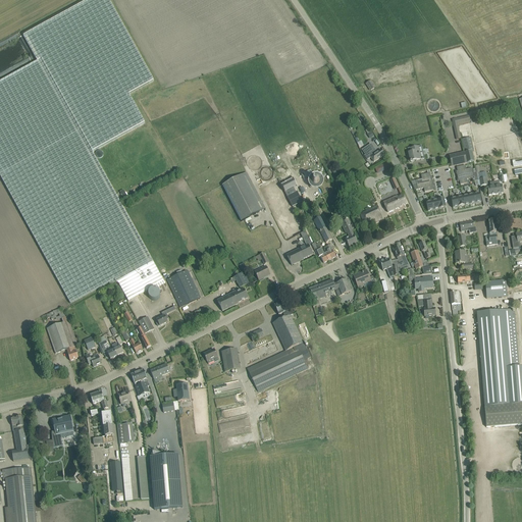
[(153,82),(108,0),(89,0),(23,36),(38,61),(42,59),(93,152),(145,123),(128,95),(153,82)]
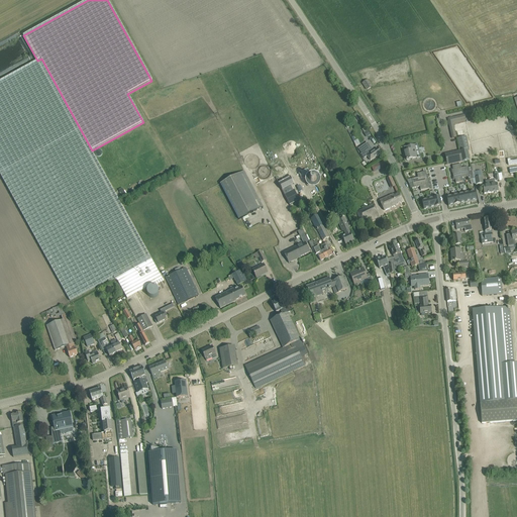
[(0,81),(0,174),(70,301),(108,281),(109,283),(114,280),(118,282),(127,299),(163,280),(92,150),(41,59),(37,61),(0,81)]
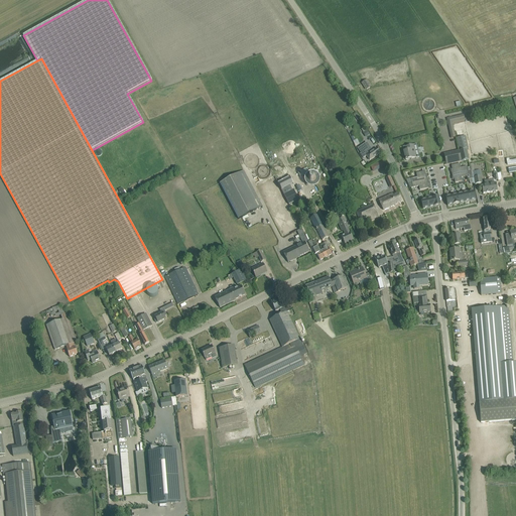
[(456,137),(453,125),(453,124),(465,121),(464,115),(446,119),(452,138),(456,137)]
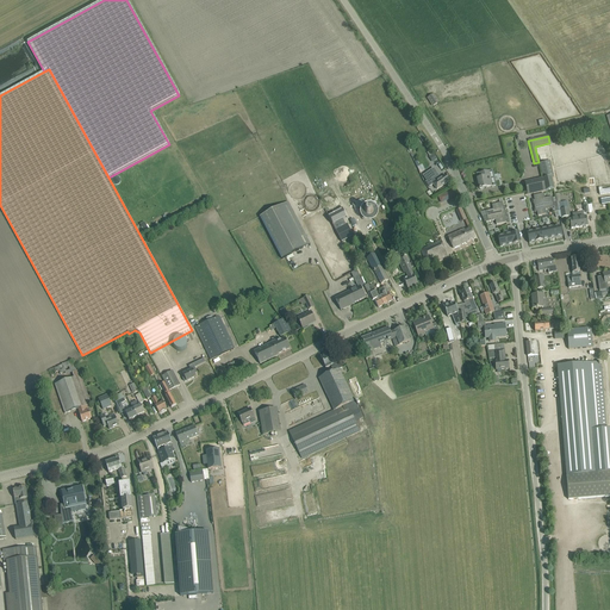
[(540,163),(542,178),(546,191),(555,190),(552,176),(554,176),(551,161),(540,163)]
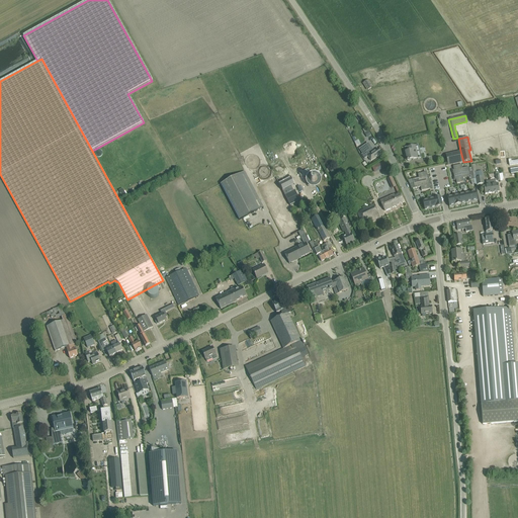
[(368,144),(359,150),(362,155),(361,156),(364,160),(368,157),(370,161),(371,161),(377,157),(381,154),(378,149),(374,152),(368,144)]
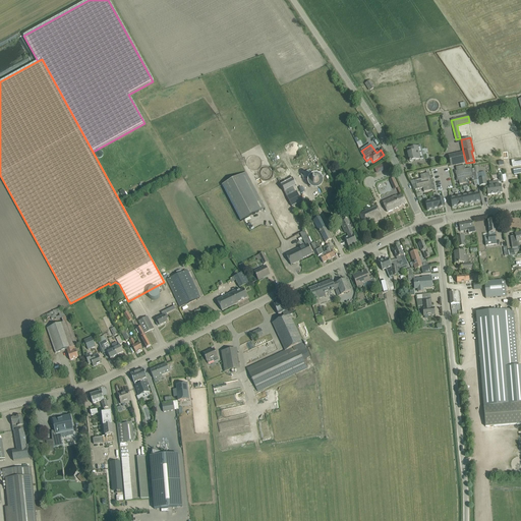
[(407,149),(407,153),(409,162),(421,159),(418,147),(407,149)]
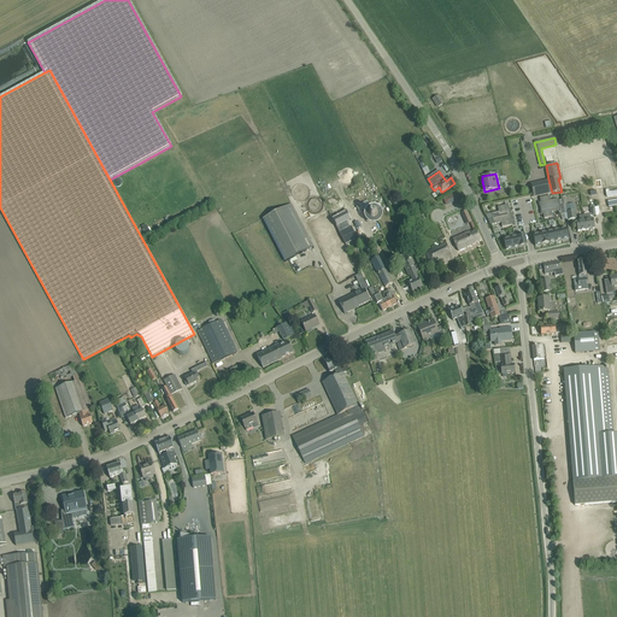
[(552,193),(548,180),(530,184),(534,198),(552,194),(552,193)]
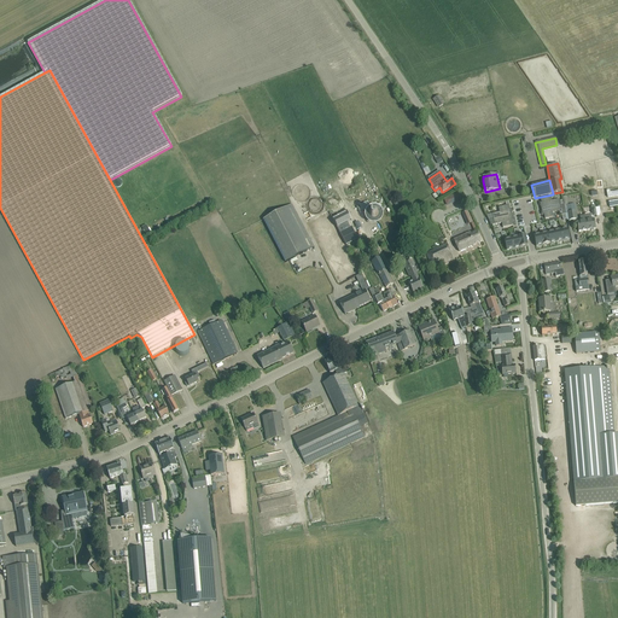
[(560,205),(560,202),(559,199),(552,202),(551,197),(541,199),(542,204),(540,204),(541,209),(560,205)]
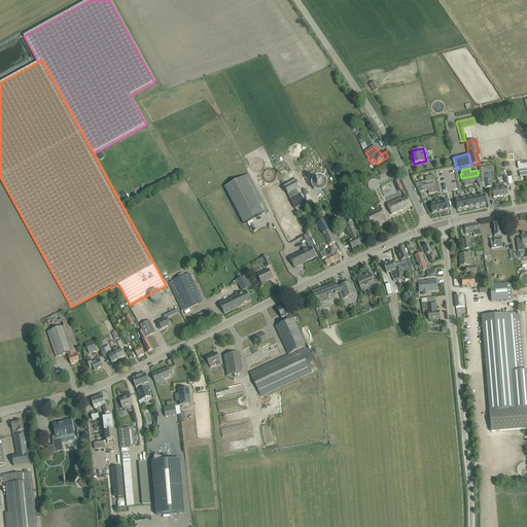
[(269,211),(254,184),(249,174),(224,187),(244,224),(269,211)]
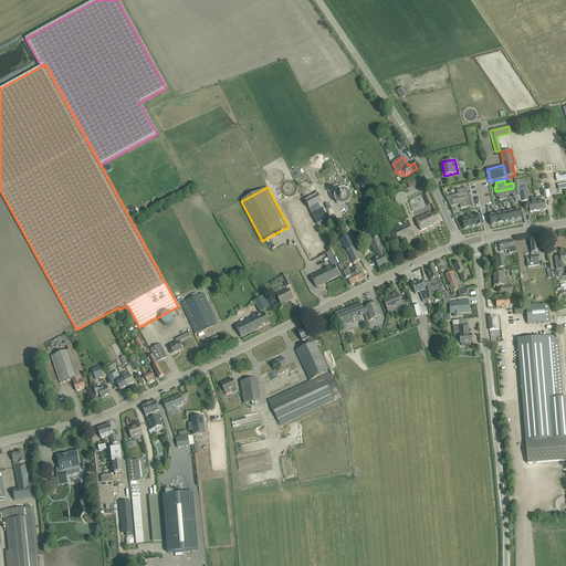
[(526,187),(517,188),(517,192),(520,202),(521,201),(521,202),(522,203),(525,203),(526,206),(530,206),(530,203),(528,203),(528,201),(528,200),(527,194),(526,187)]
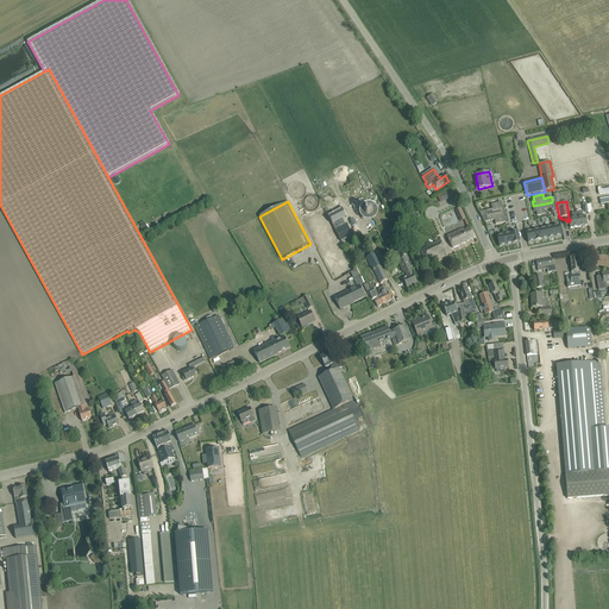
[(485,212),(479,213),(482,218),(487,217),(506,212),(504,207),(502,207),(502,202),(491,205),(493,209),(485,212)]
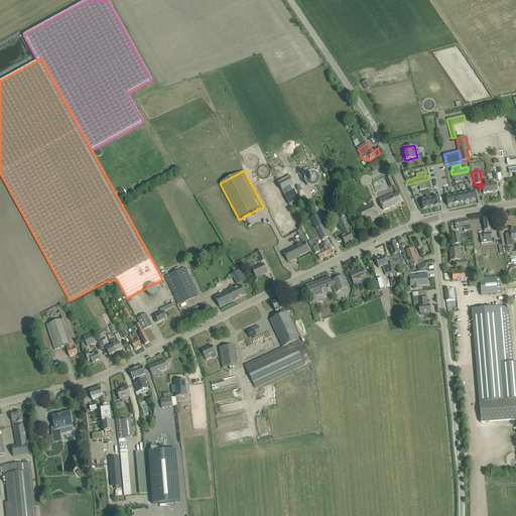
[(469,175),(468,171),(452,174),(453,179),(455,178),(455,182),(462,181),(461,177),(469,175)]
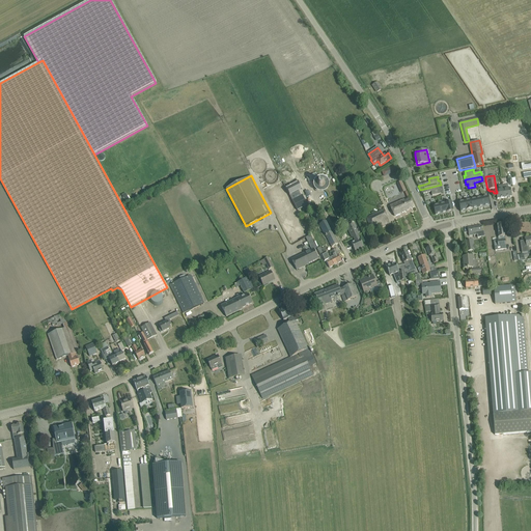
[(317,184),(317,185),(317,187),(317,188),(318,189),(319,190),(320,190),(323,190),(324,190),(325,189),(326,189),(326,187),(327,186),(327,185),(326,184),(325,182),(324,182),(323,180),(320,182),(319,182),(318,183),(317,184)]
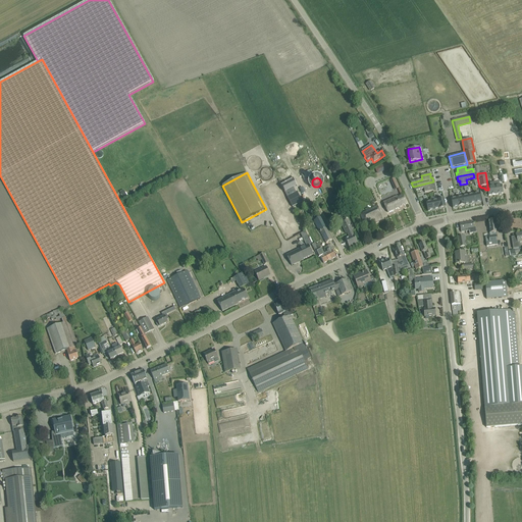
[(494,180),(494,181),(497,195),(500,195),(502,195),(502,194),(504,194),(502,186),(500,187),(499,180),(498,179),(496,180),(494,180)]
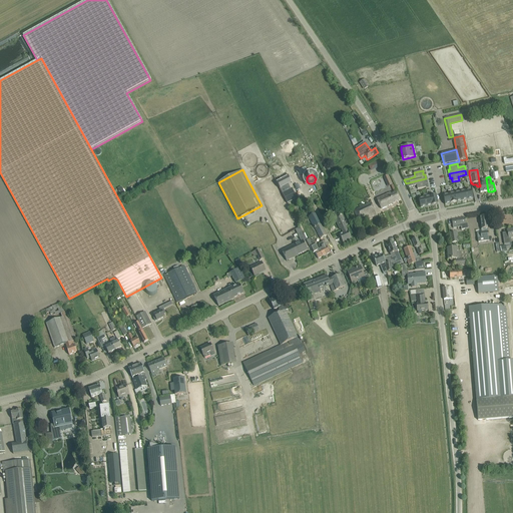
[(288,177),(277,183),(288,203),(297,198),(292,188),(291,189),(289,184),(291,183),(288,177)]
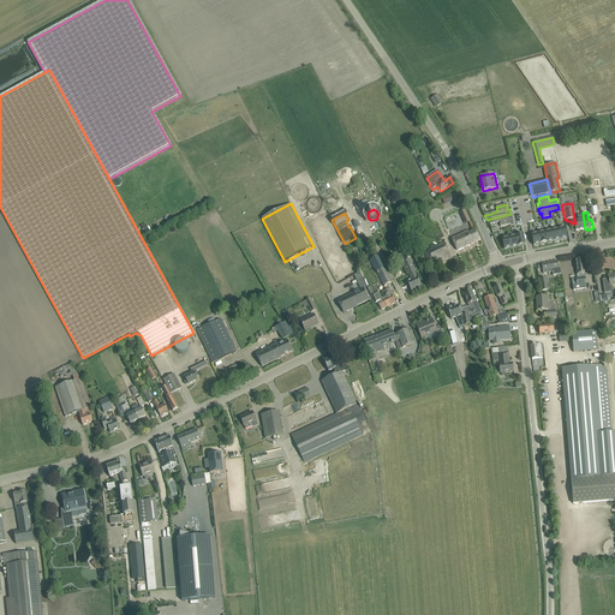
[(491,219),(487,220),(489,225),(493,224),(500,222),(501,227),(511,225),(509,220),(512,220),(511,214),(491,219)]
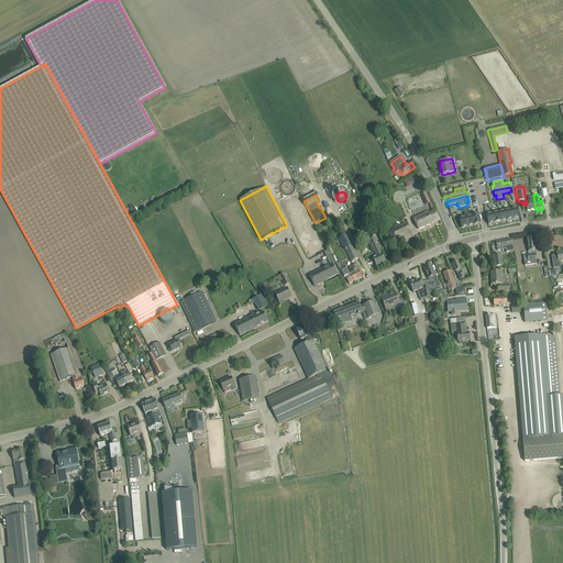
[(536,210),(533,196),(532,196),(532,198),(529,198),(529,202),(527,202),(527,205),(528,211),(536,210)]
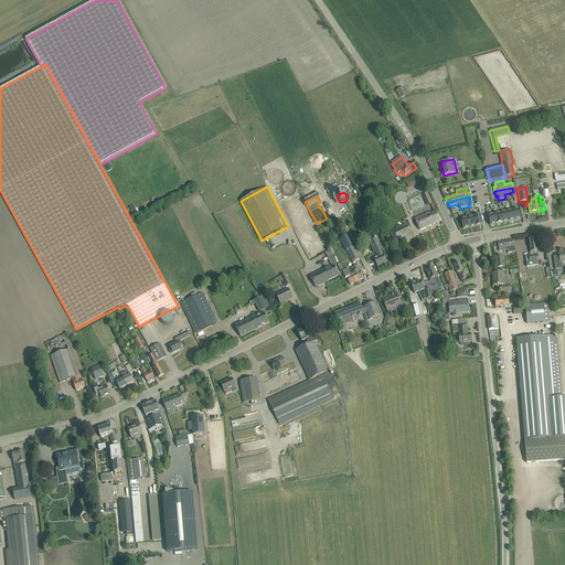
[(430,213),(420,216),(415,220),(419,230),(434,224),(433,224),(440,221),(436,212),(430,214),(430,213)]
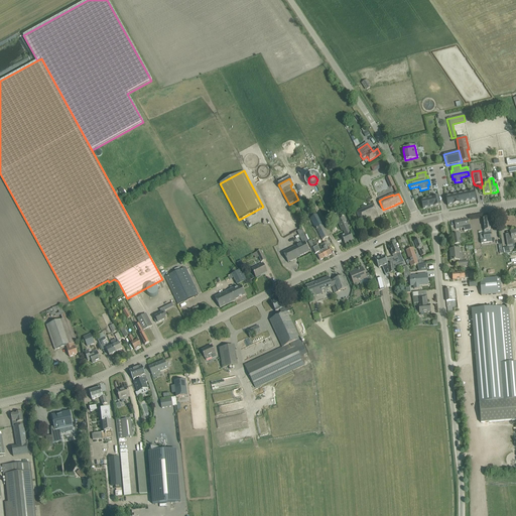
[(356,212),(359,219),(361,218),(362,221),(366,219),(368,223),(379,217),(373,203),(356,212)]
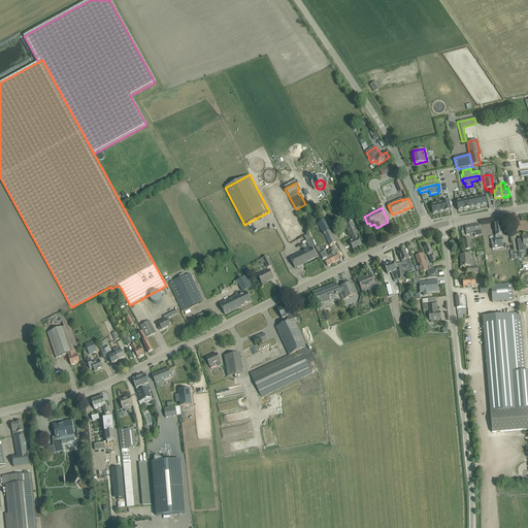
[(324,220),(318,224),(330,246),(336,242),(324,220)]
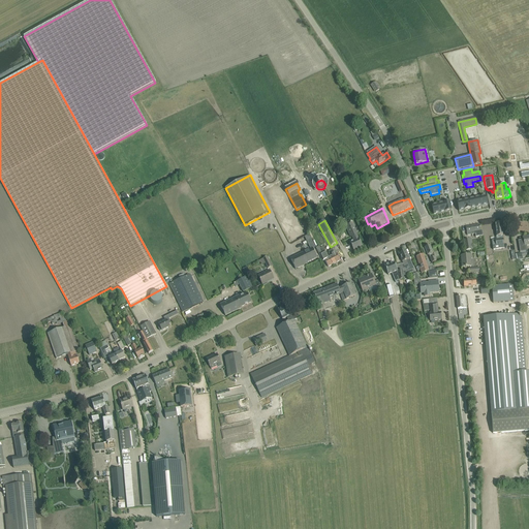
[(351,220),(344,223),(347,229),(349,235),(348,235),(350,238),(352,237),(353,241),(350,243),(353,251),(363,247),(356,235),(358,234),(356,231),(354,227),(353,225),(351,220)]
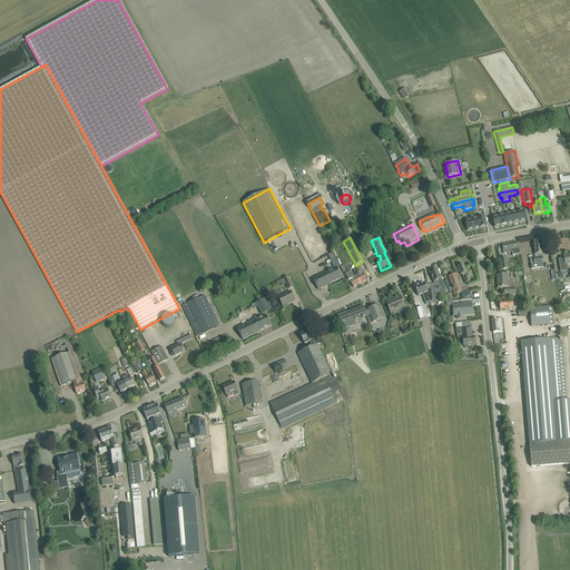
[(543,267),(540,242),(540,241),(533,242),(534,255),(534,258),(533,258),(534,265),(531,265),(531,269),(543,267)]
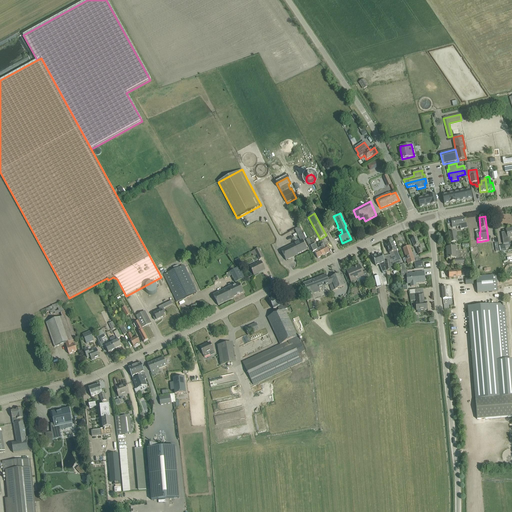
[(452,226),(456,225),(456,227),(460,227),(460,230),(467,228),(466,223),(465,223),(464,218),(451,220),(452,226)]
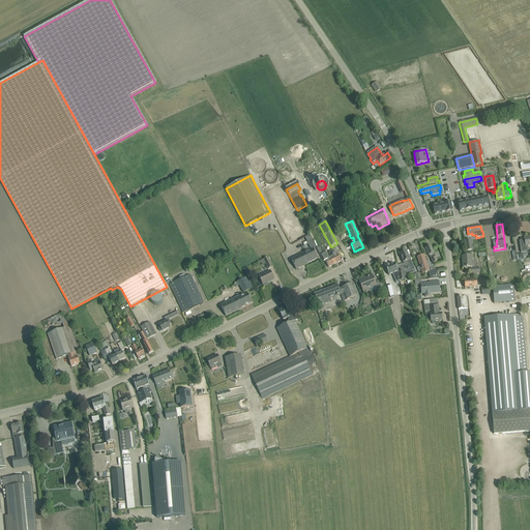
[(318,259),(314,249),(317,247),(310,235),(305,238),(312,249),(291,260),(296,270),(307,264),(307,263),(318,259)]
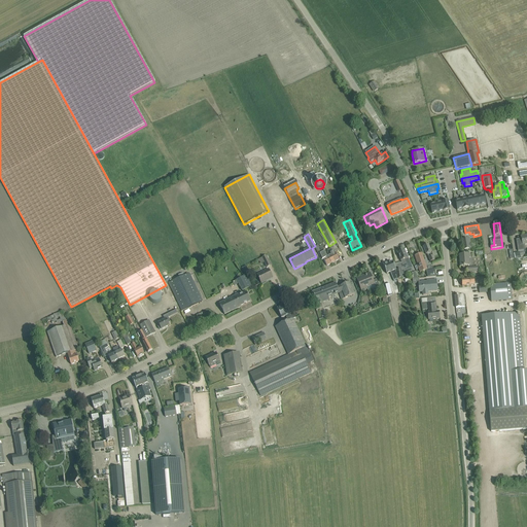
[(518,251),(526,249),(525,245),(526,244),(526,235),(521,237),(521,239),(516,240),(517,245),(518,251)]
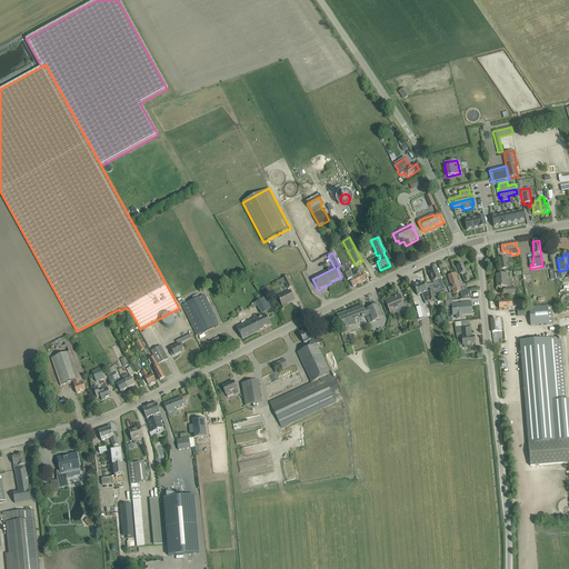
[(457,267),(459,272),(460,275),(461,275),(465,283),(469,281),(462,265),(457,267)]
